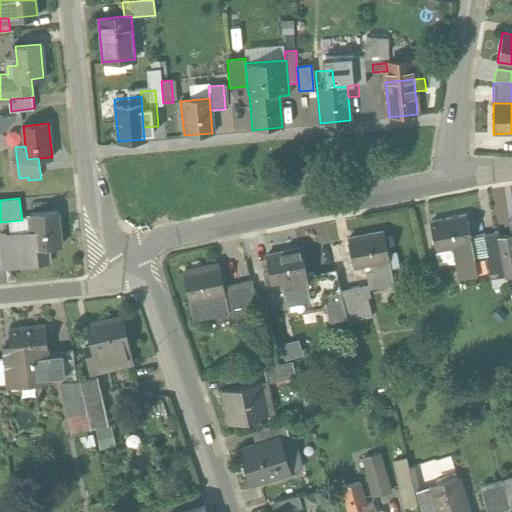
[(57,210),(31,213),(33,233),(0,236),(0,238),(3,268),(49,263),(47,246),(61,245),(57,210)]
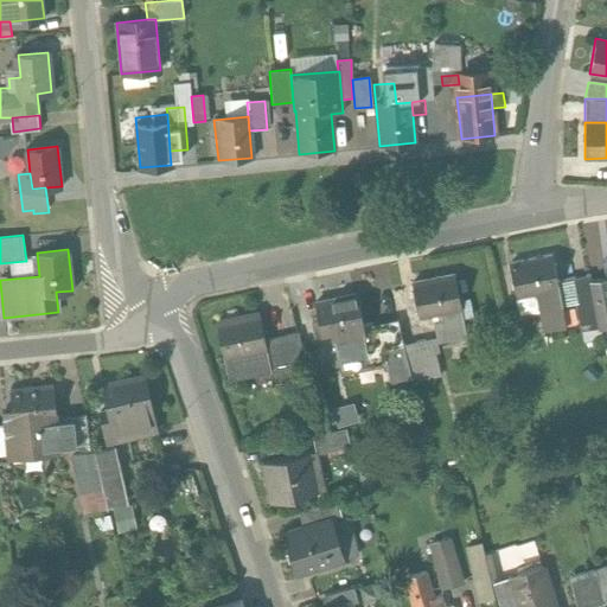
[(550,254),(510,263),(517,298),(558,288),(550,254)]
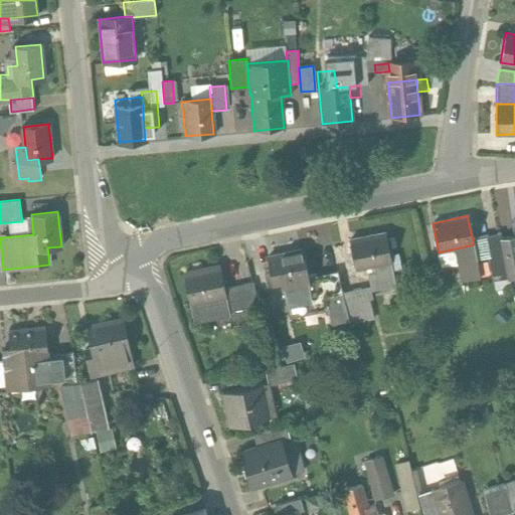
[(384,232),(350,239),(356,268),(375,265),(391,262),(384,232)]
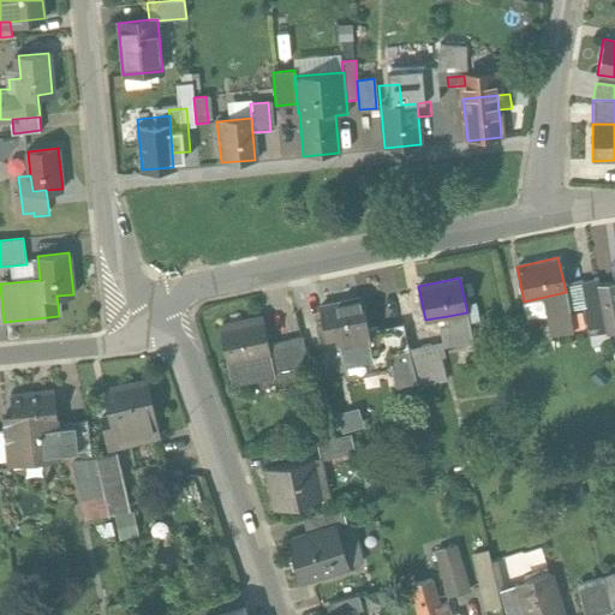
[(597,279),(580,282),(591,334),(608,330),(607,327),(598,286),(597,279)]
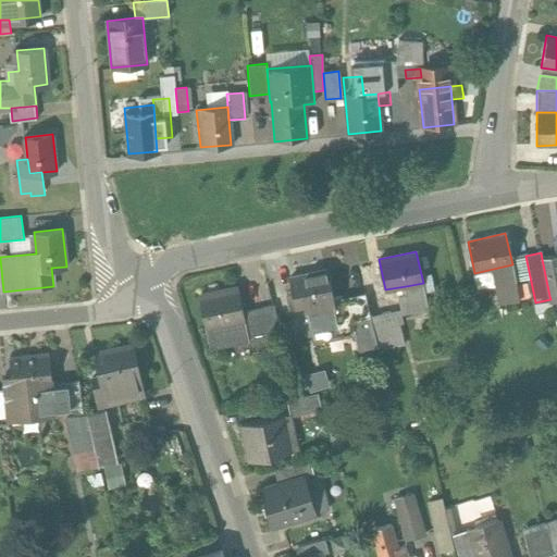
[(556,256),(542,259),(549,296),(556,294),(556,256)]
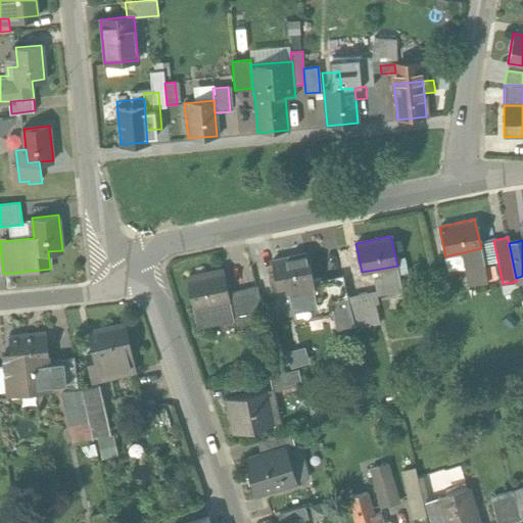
[(307,253),(272,260),(275,276),(270,277),(273,290),(289,286),(296,320),(331,313),(327,279),(314,282),(307,253)]
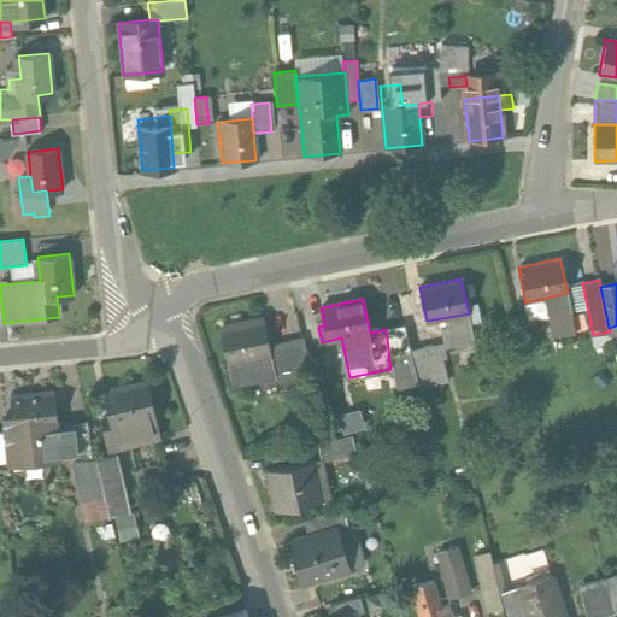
[(469,313),(450,317),(451,323),(442,324),(446,347),(475,341),(469,313)]
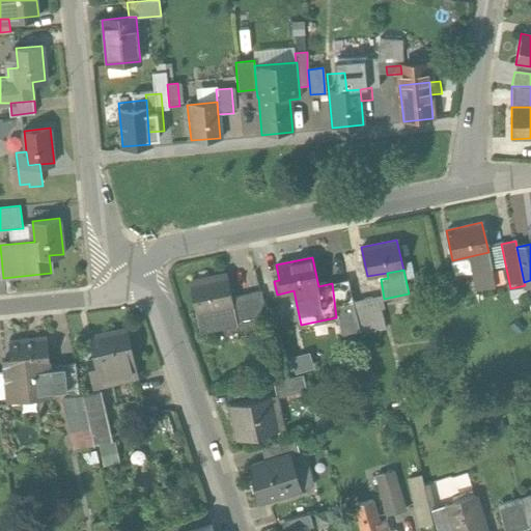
[(227,274),(192,281),(202,330),(236,323),(236,320),(231,297),(227,274)]
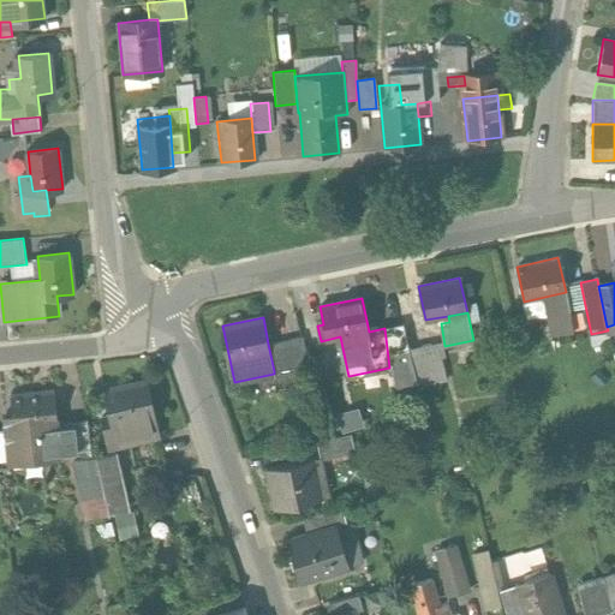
[(402,324),(384,328),(389,368),(398,387),(417,382),(408,348),(402,324)]
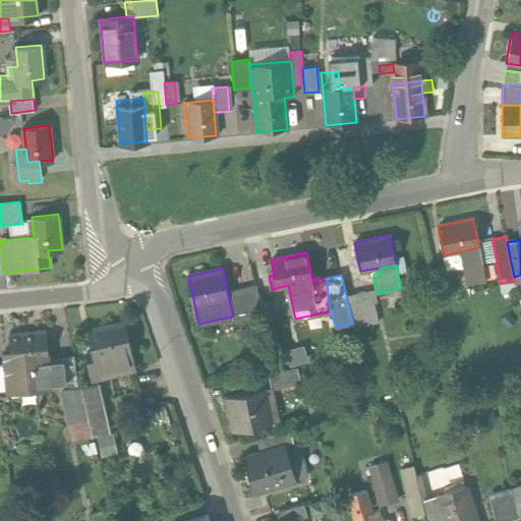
[(255,284),(227,291),(232,314),(261,308),(255,284)]
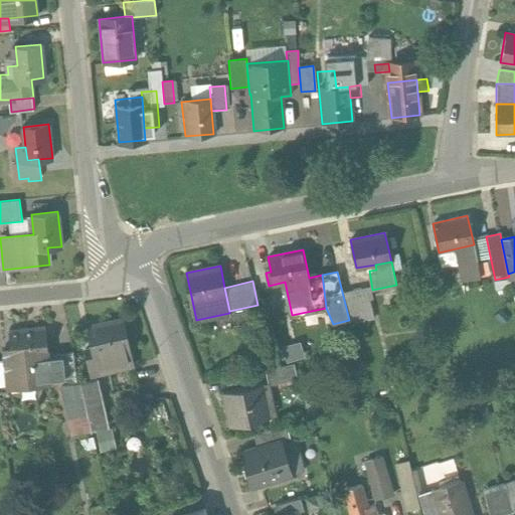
[(362,288),(342,292),(349,320),(350,325),(374,319),(368,289),(362,291),(362,288)]
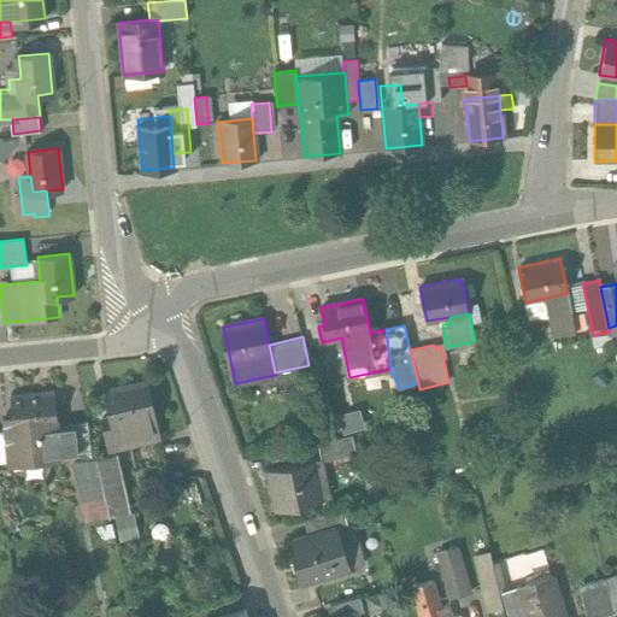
[(150,383),(109,393),(112,421),(103,423),(109,454),(160,439),(150,383)]
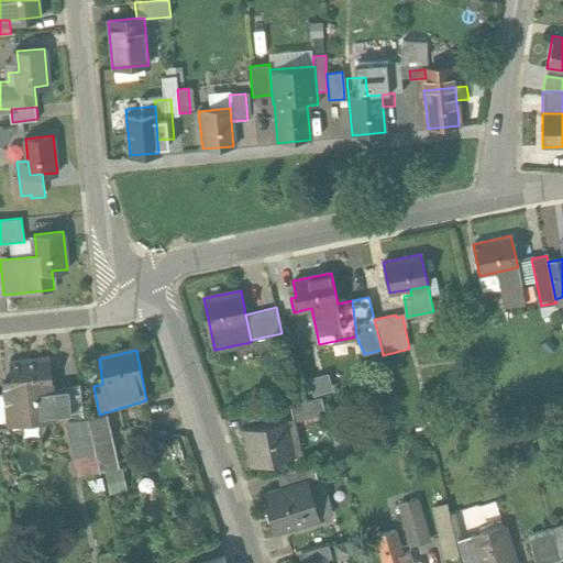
[(51,360),(12,363),(14,382),(3,383),(4,394),(8,422),(56,417),(54,390),(51,360)]
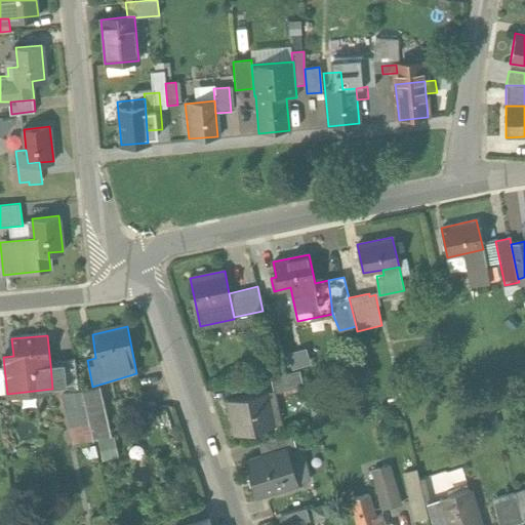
[(74,361),(50,364),(52,389),(77,385),(74,361)]
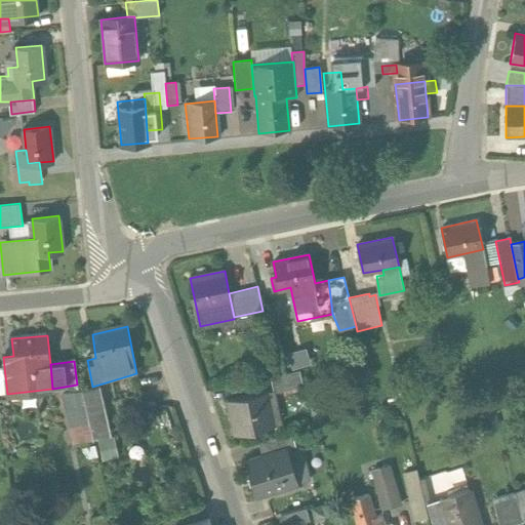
[(299,370),(271,376),(274,391),(301,385),(299,370)]
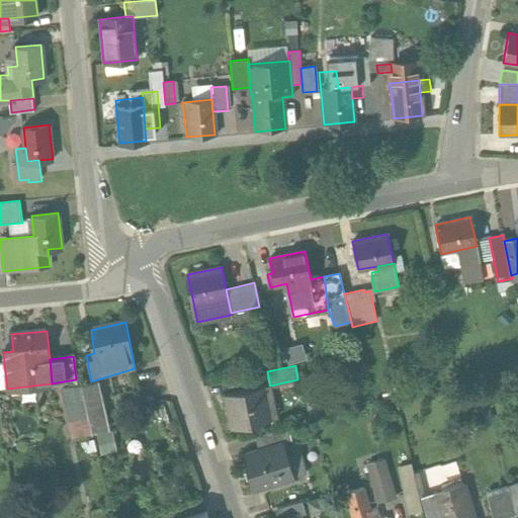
[(97,384),(81,387),(88,417),(103,414),(97,384)]
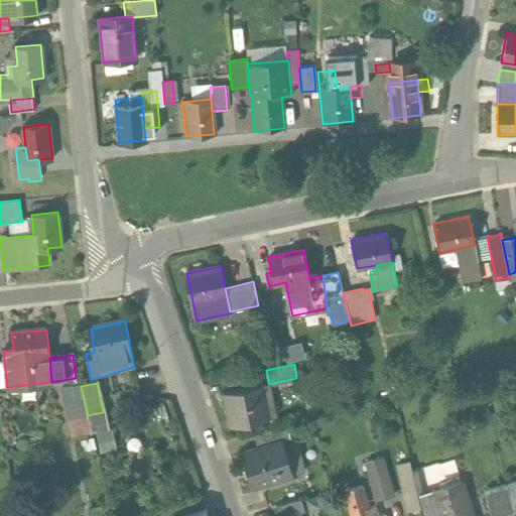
[(259,385),(226,393),(234,426),(267,417),(259,385)]
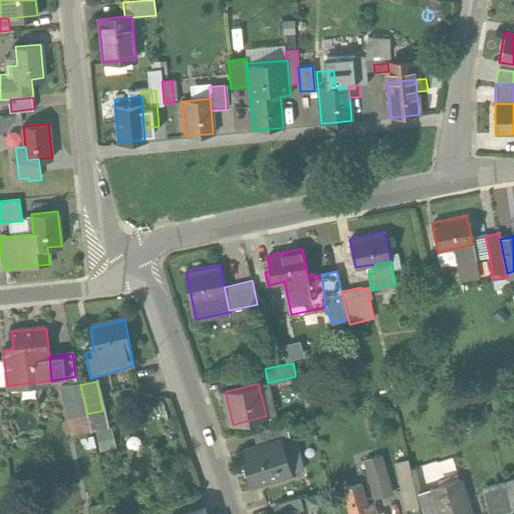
[(80,384),(64,388),(66,407),(80,404),(82,418),(87,417),(87,414),(80,384)]
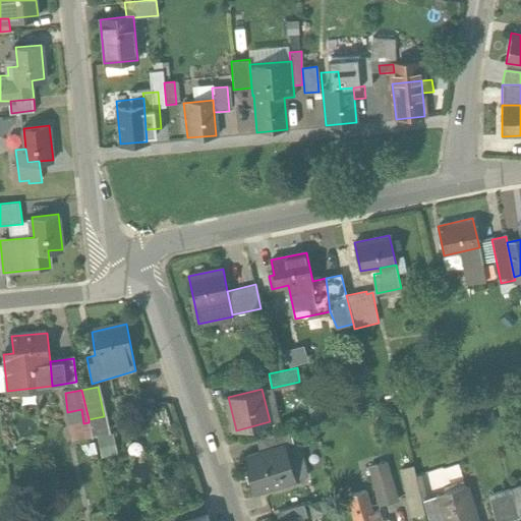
[(142,410),(139,394),(114,398),(117,414),(142,410)]
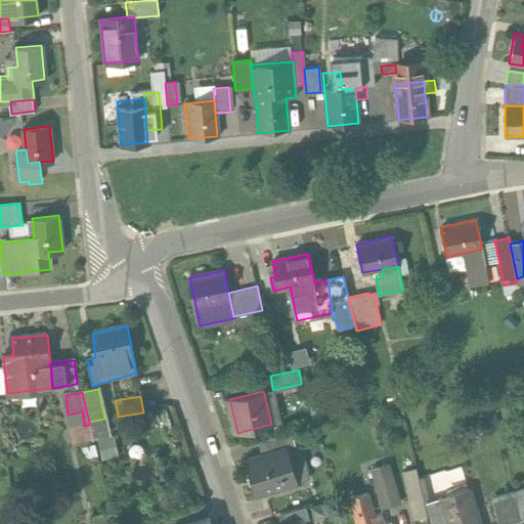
[(280,439),(258,444),(262,457),(285,450),(280,439)]
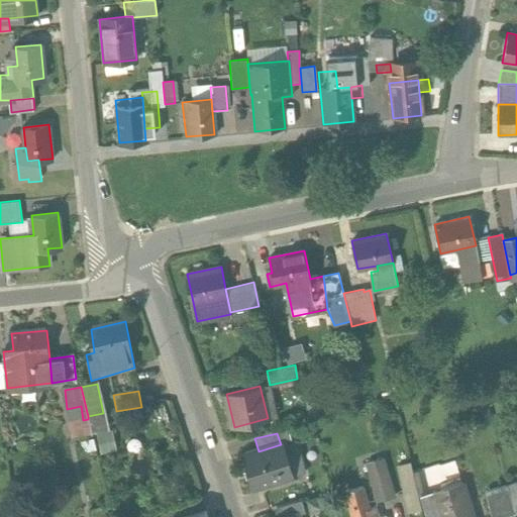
[(259,451),(240,456),(251,490),(303,474),(293,444),(282,448),(281,444),(259,451)]
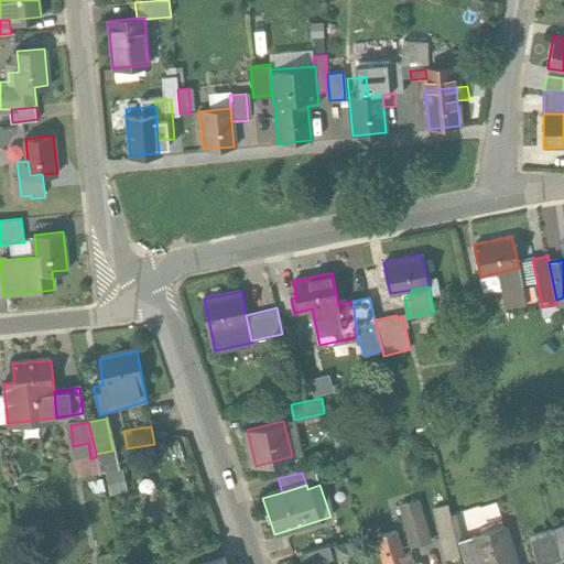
[(415,502),(397,509),(409,549),(427,542),(415,502)]
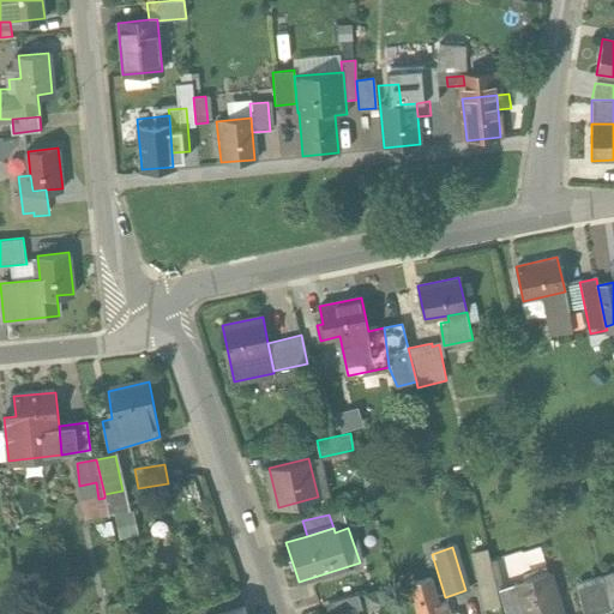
[(558,613),(547,573),(512,585),(521,613),(558,613)]
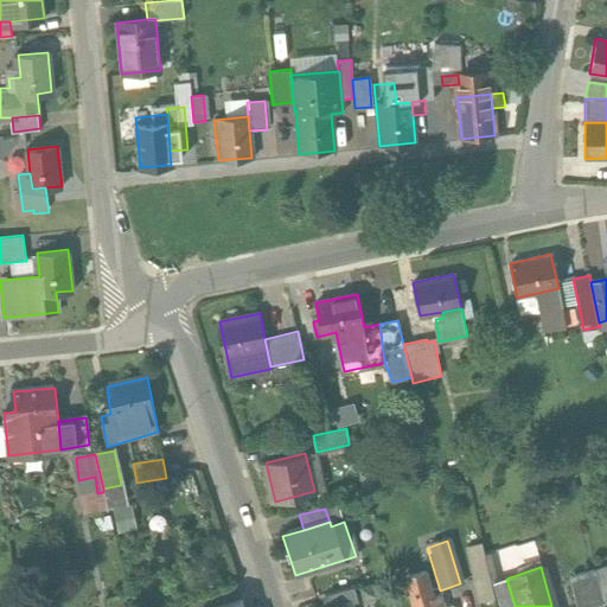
[(442,606),(439,599),(433,601),(423,574),(402,580),(410,606),(442,606)]
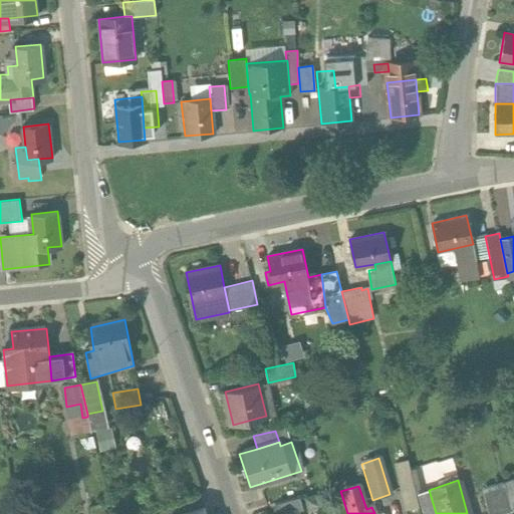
[(436,513),(429,490),(418,494),(423,513),(436,513)]
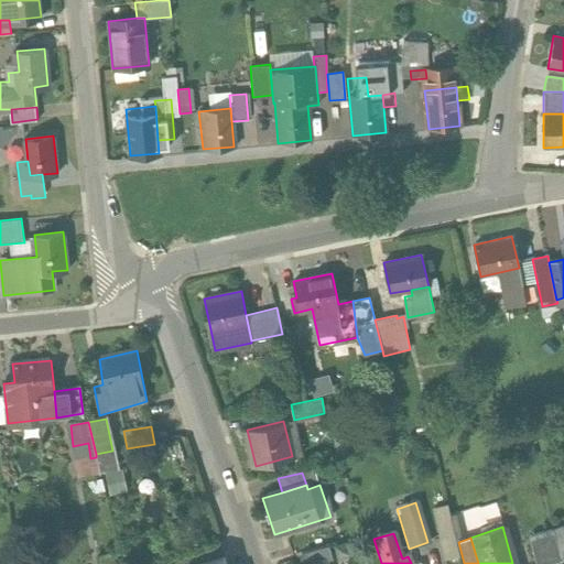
[(357,540),(334,546),(337,560),(360,553),(357,540)]
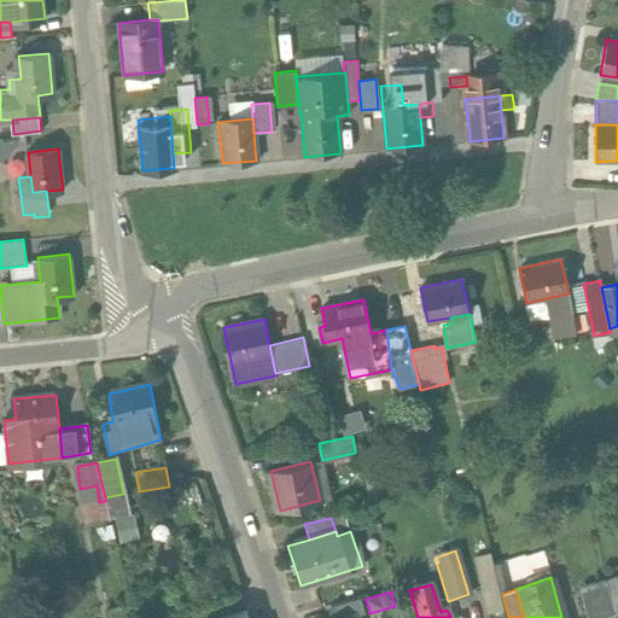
[(363,613),(359,599),(330,606),(332,617),(339,617),(356,613),(357,616),(363,613)]
